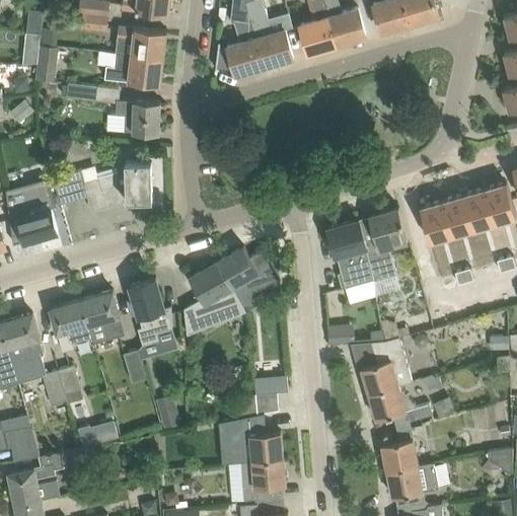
[(81,15),(106,17),(108,2),(88,0),(78,0),(77,14),(81,15)]
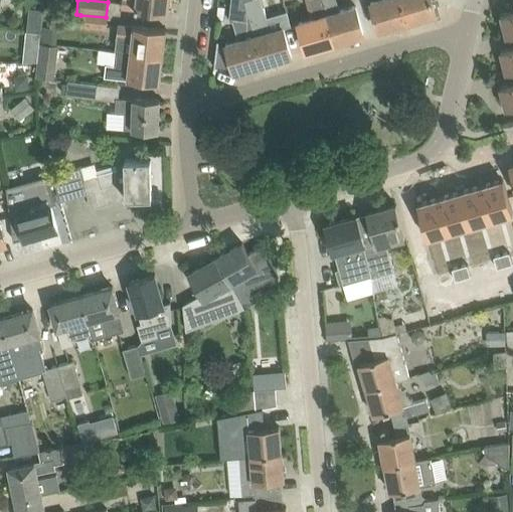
[(168,0),(121,0),(120,10),(147,13),(166,15),(168,0)]
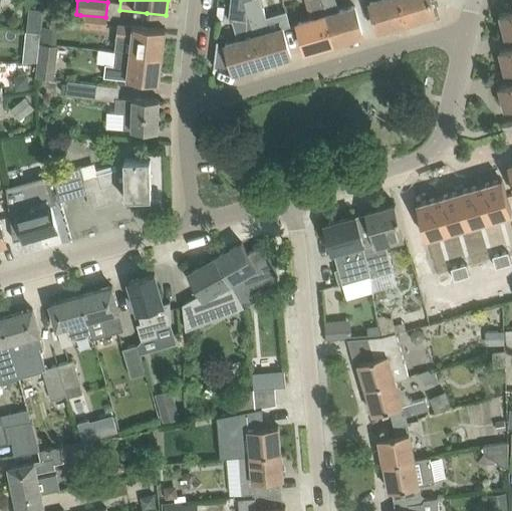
[(246,17),(242,3),(242,0),(229,0),(228,22),(231,22),(236,41),(224,45),(233,74),(261,66),(253,37),(251,37),(246,17)]
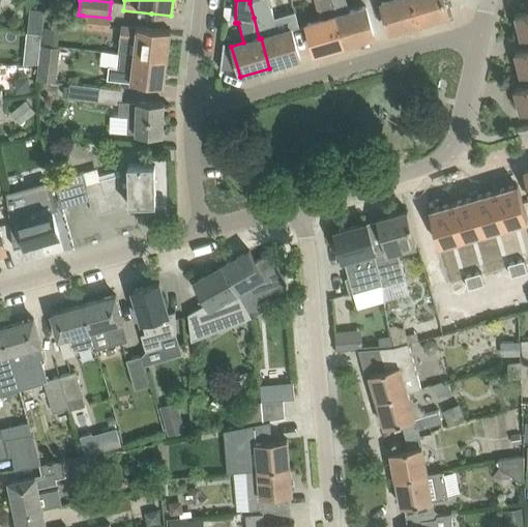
[(259,0),(250,3),(254,18),(269,13),(265,0),(259,0)]
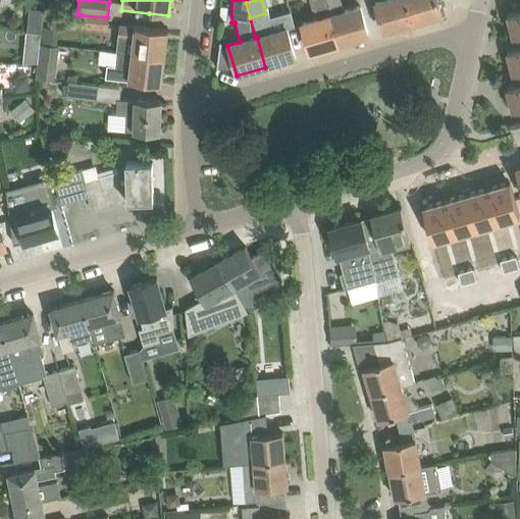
[(339,46),(324,0),(307,0),(314,20),(301,24),(310,54),(339,46)]
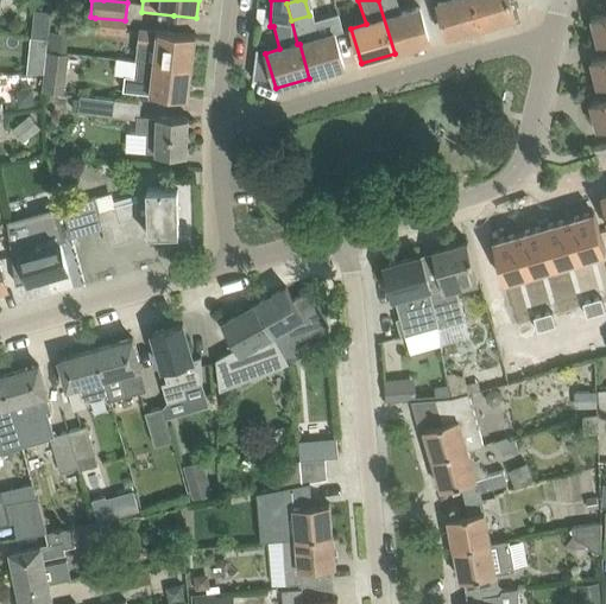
[(378,0),(395,53),(428,44),(418,10),(399,16),(395,0),(378,0)]
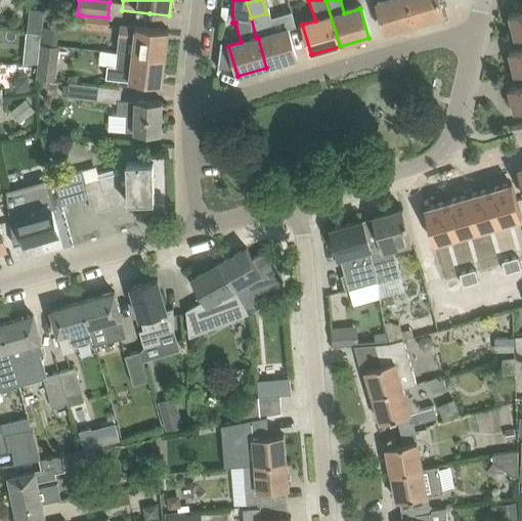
[(414,26),(405,0),(388,0),(376,3),(379,13),(385,34),(414,26)]
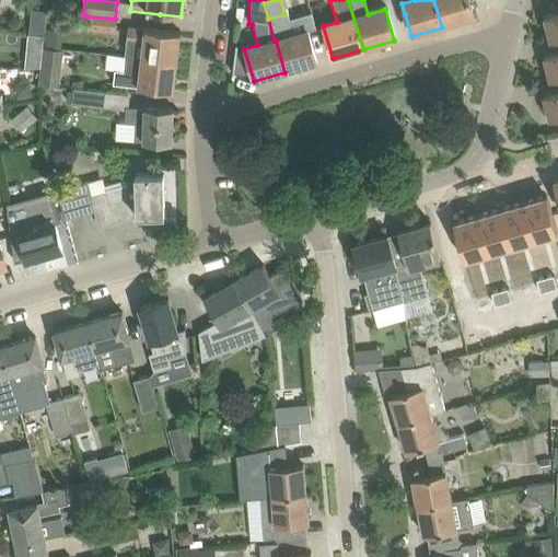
[(433,0),(442,27),(455,23),(456,25),(477,20),(472,1),(468,2),(467,0),(433,0)]
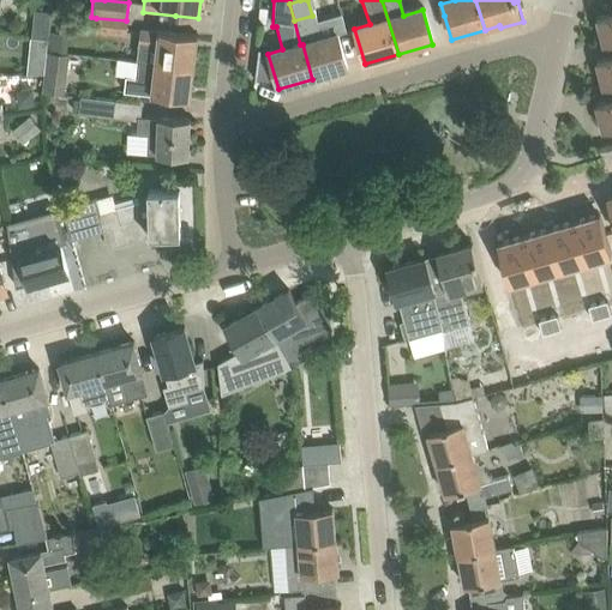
[(611,14),(595,19),(603,46),(611,43),(611,14)]
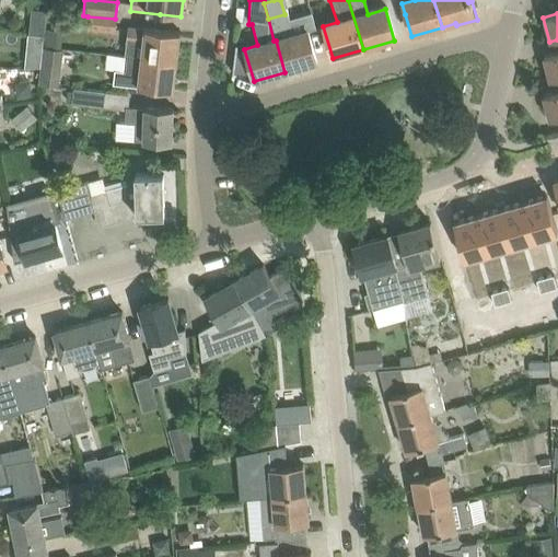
[(115,19),(88,16),(85,32),(113,35),(115,19)]
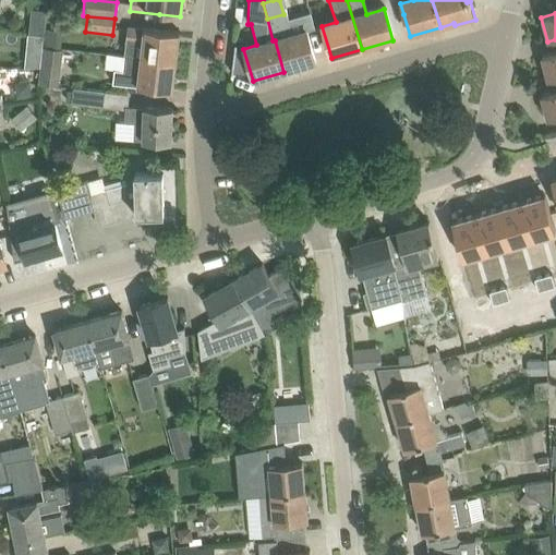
[(44,26),(28,25),(27,35),(43,37),(44,26)]
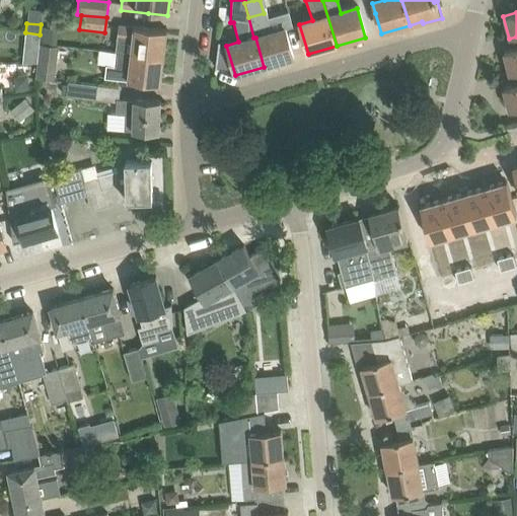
[(118,26),(115,53),(163,59),(166,31),(146,29),(118,26)]
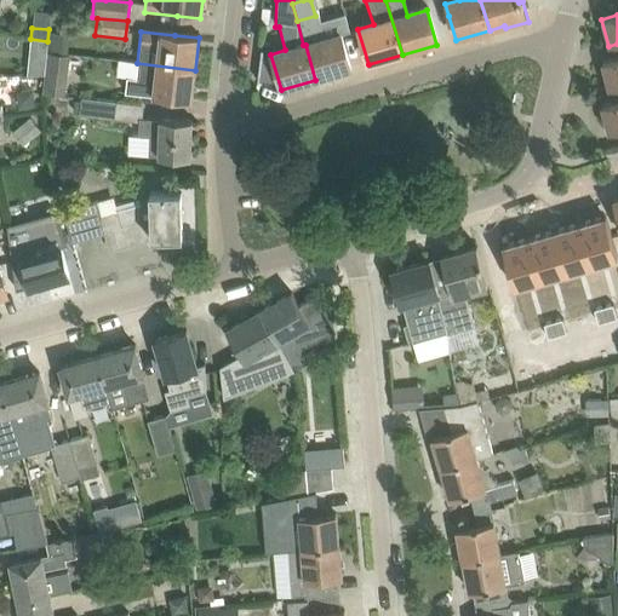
[(68,52),(69,33),(51,33),(50,51),(68,52)]
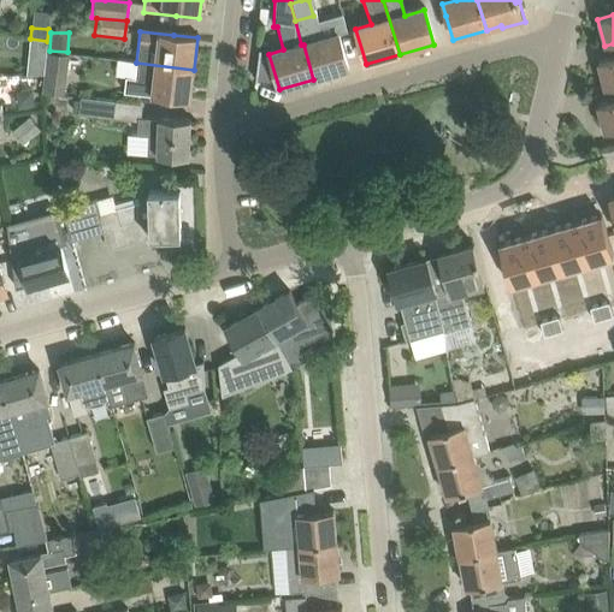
[(303,45),(313,79),(347,70),(341,47),(337,35),(303,45)]
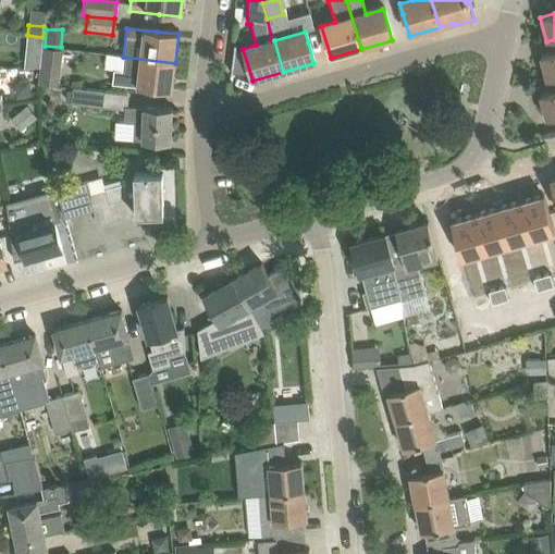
[(25,48),(40,50),(41,38),(26,36),(25,48)]
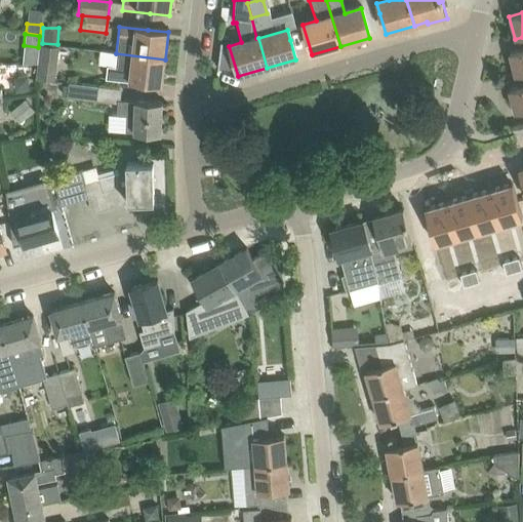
[(57,48),(39,46),(34,82),(53,84),(57,48)]
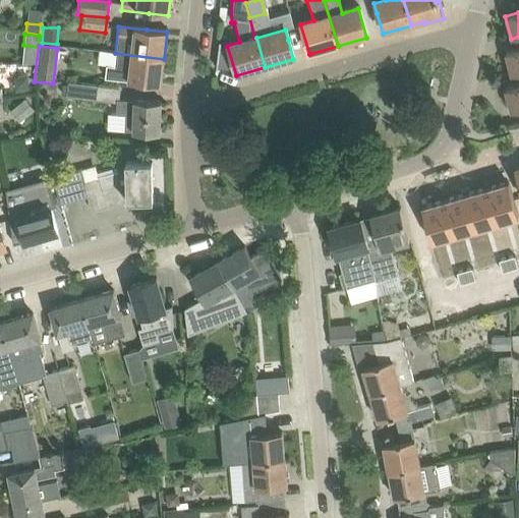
[(510,75),(511,75),(518,72),(518,49),(505,53),(510,75)]
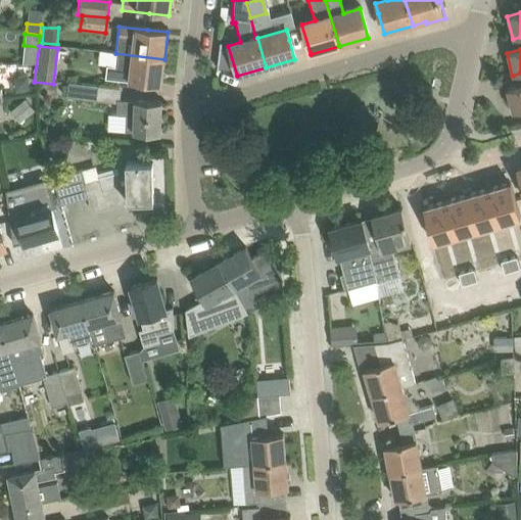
[(160,86),(164,59),(115,53),(113,67),(105,66),(104,80),(160,86)]
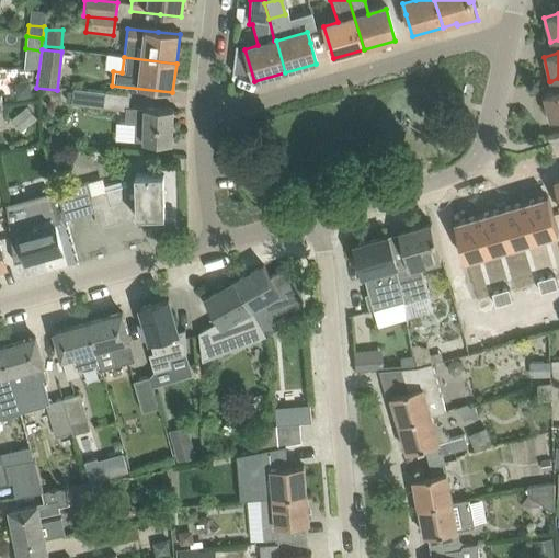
[(27,83),(19,84),(14,90),(16,100),(30,98),(27,83)]
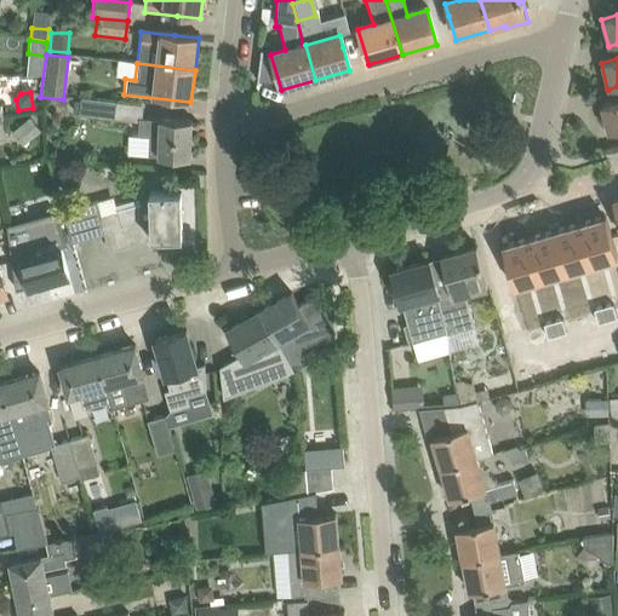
[(80,99),(80,103),(79,115),(79,117),(113,121),(114,103),(80,99)]
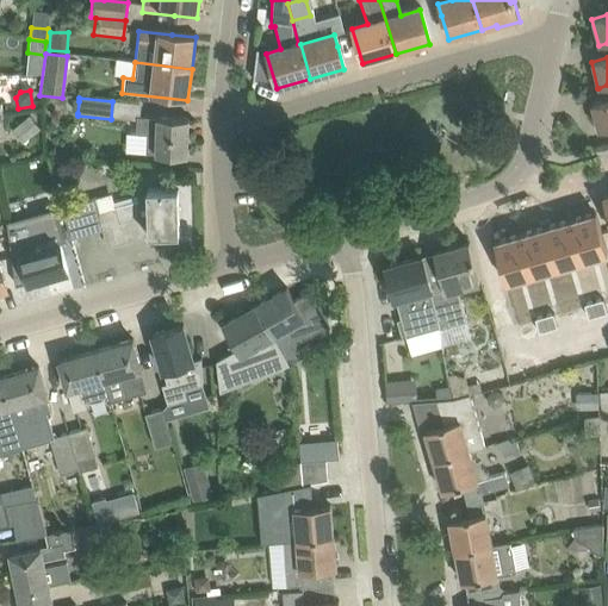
[(607,100),(590,105),(597,131),(607,127),(607,100)]
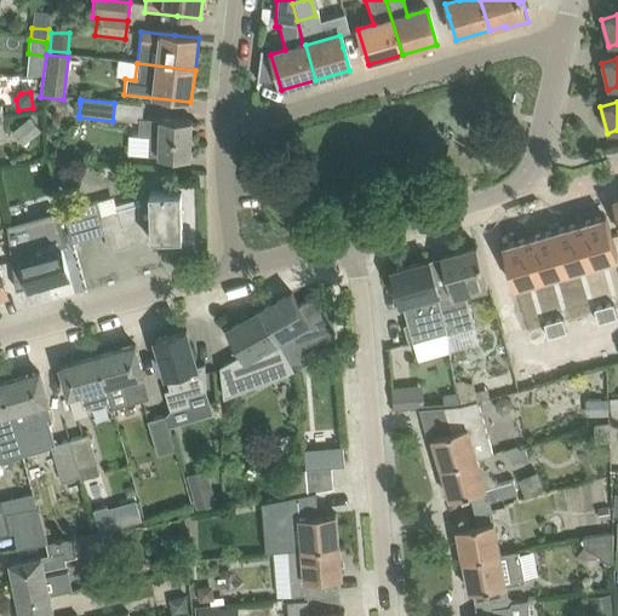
[(15,132),(26,144),(39,133),(28,120),(15,132)]
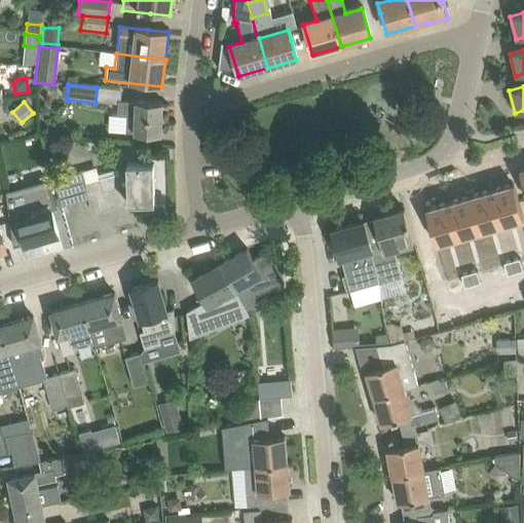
[(117,102),(117,117),(124,117),(125,135),(140,135),(160,136),(161,103),(141,102),(117,102)]
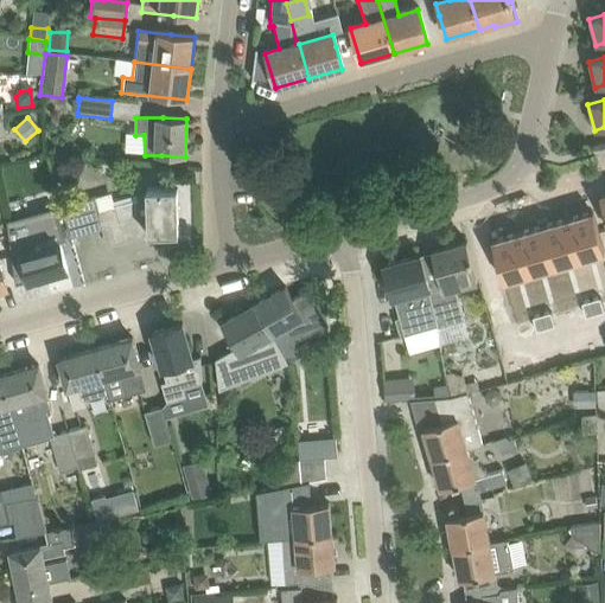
[(74,166),(52,171),(56,190),(77,184),(74,166)]
